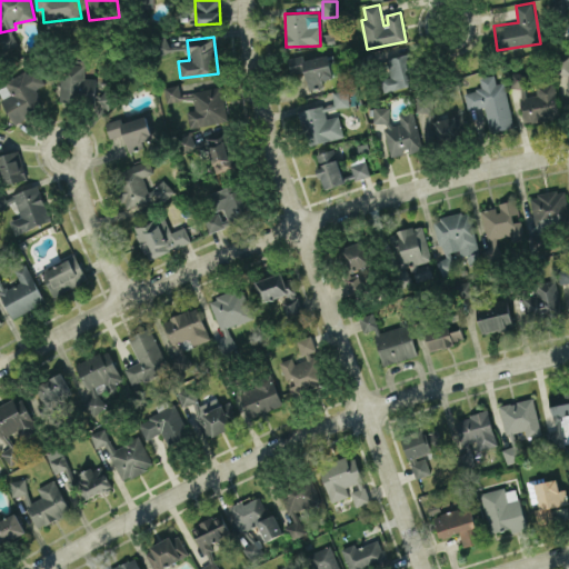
[(568,52),(557,53),(557,75),(565,73),(566,111),(568,110),(568,52)]
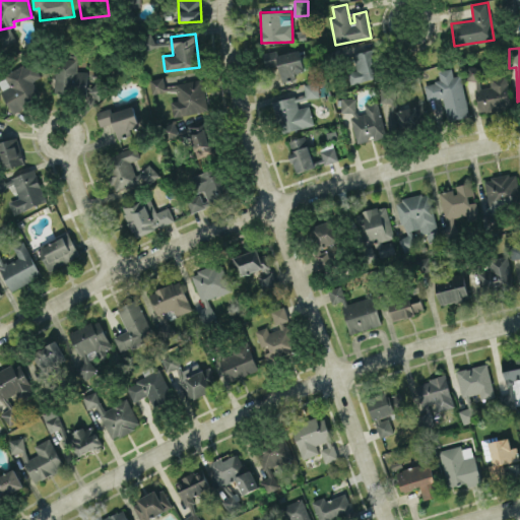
[(348,52),(351,81),(382,78),(379,49),(348,52)]
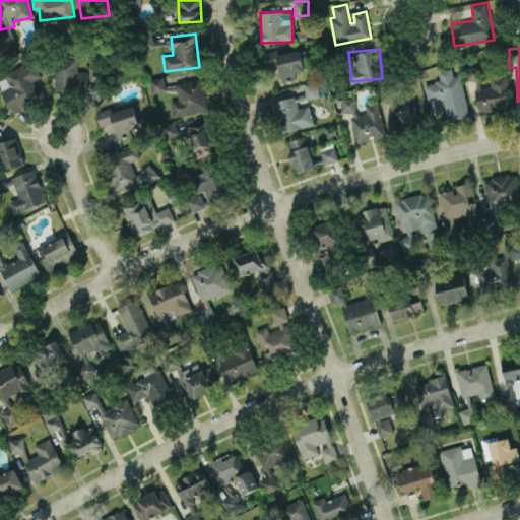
[(262,53),(266,67),(278,65),(282,81),(295,79),(294,73),(305,71),(300,50),(277,55),(276,50),(262,53)]
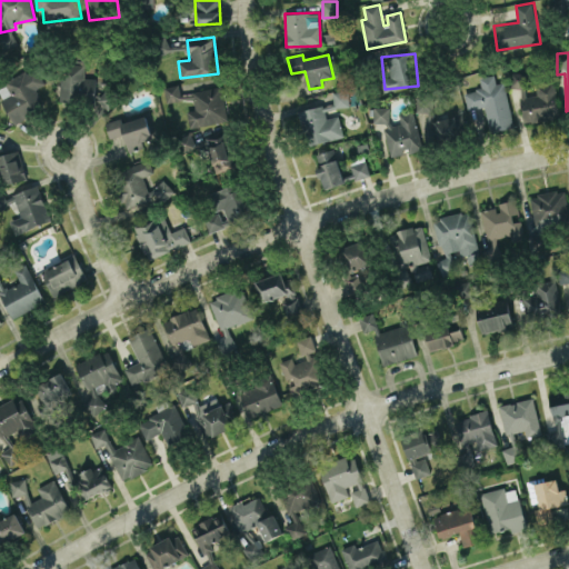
[(59,101),(96,102),(96,108),(116,108),(116,91),(96,91),(96,78),(85,78),(85,63),(61,62),(59,101)]
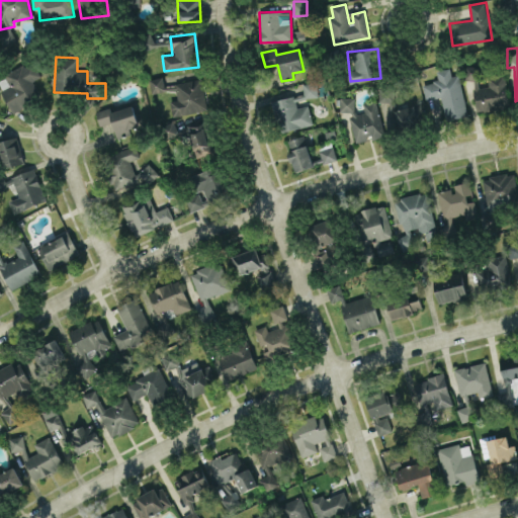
[(40,76),(32,61),(0,77),(0,88),(11,111),(40,96),(32,80),(40,76)]
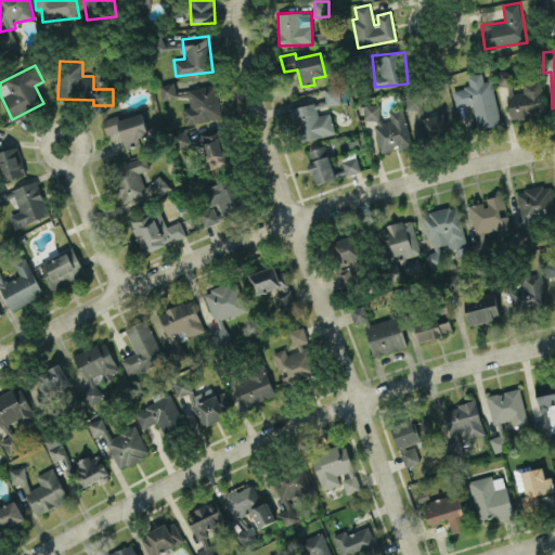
[(545,114),(541,80),(523,82),(524,92),(514,93),(511,72),(500,74),(507,120),(545,114)]
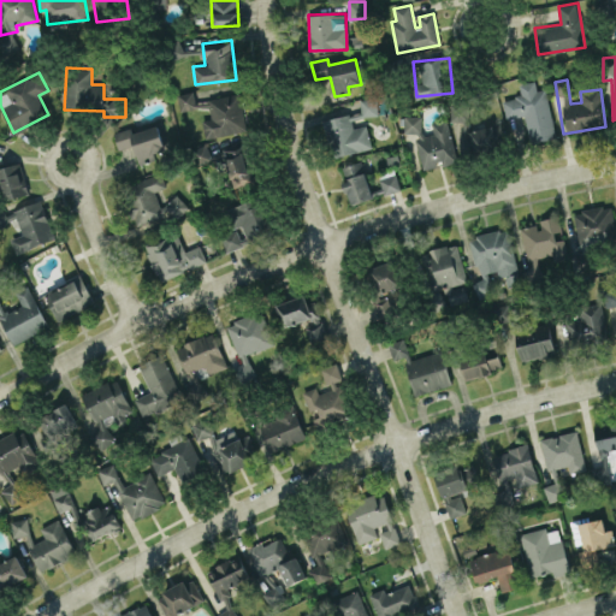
[(546,88),(537,90),(534,81),(519,84),(521,95),(502,99),(505,119),(525,116),(529,142),(555,137),(546,88)]
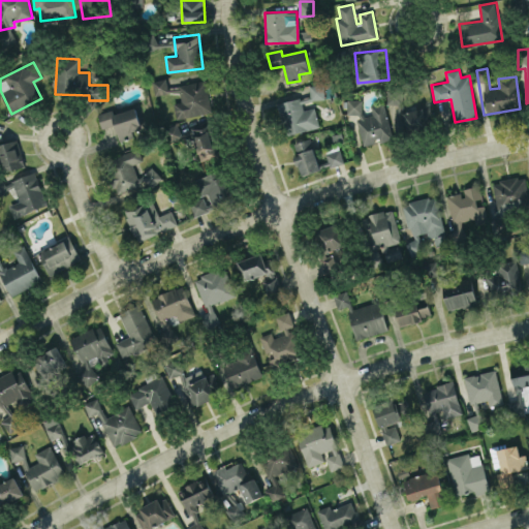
[(176,119),(212,112),(206,80),(167,87),(166,78),(153,81),(155,95),(179,91),(181,101),(173,103),(176,119)]
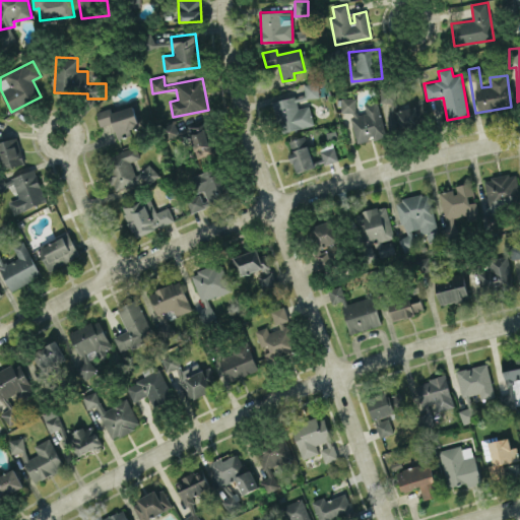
[(319,96),(317,82),(304,84),(306,99),(319,96)]
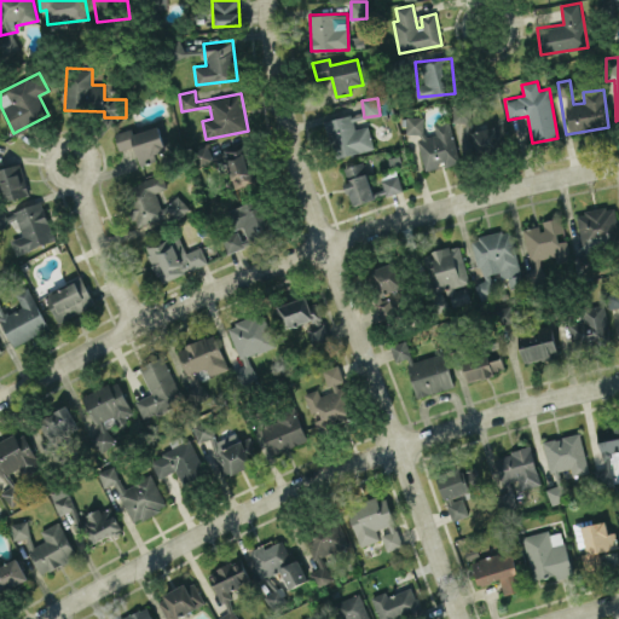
[(470,104),(457,105),(458,154),(498,152),(497,128),(472,129),(470,104)]
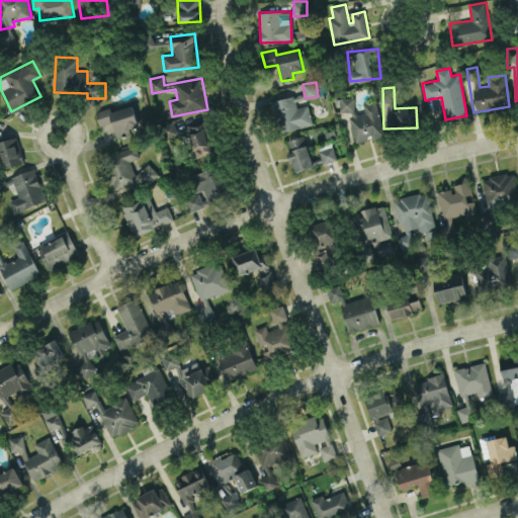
[(280,133),(313,124),(308,104),(297,107),(295,100),(305,98),(303,93),(272,101),(280,133)]
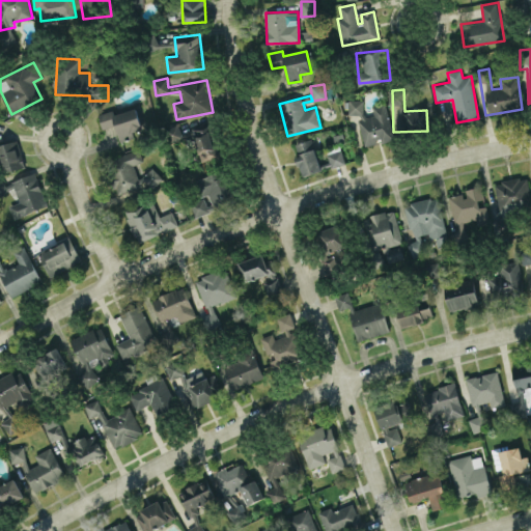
[(348,100),(347,114),(363,114),(363,101),(348,100)]
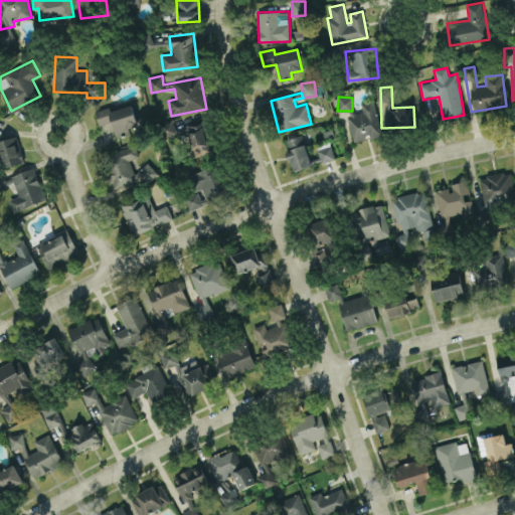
[(382,134),(373,100),(360,103),(362,111),(355,113),(354,111),(346,113),(354,142),(382,134)]
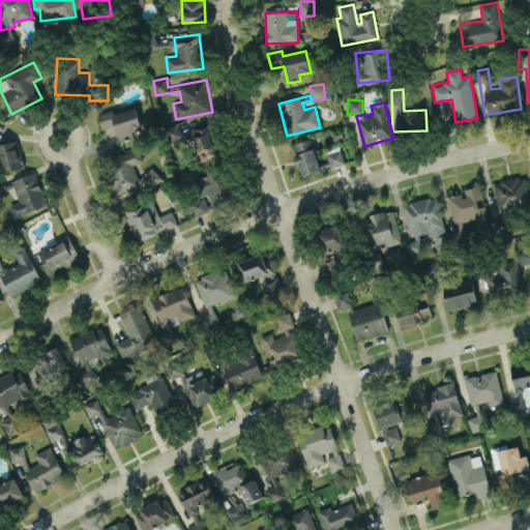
[(114,113),(113,110),(97,114),(101,128),(116,124),(120,142),(134,138),(133,131),(142,128),(137,108),(114,113)]
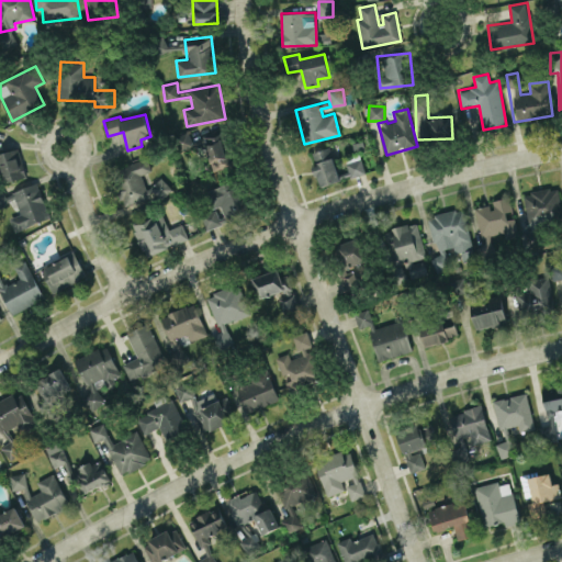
[(224,136),(204,137),(205,159),(225,158),(224,136)]
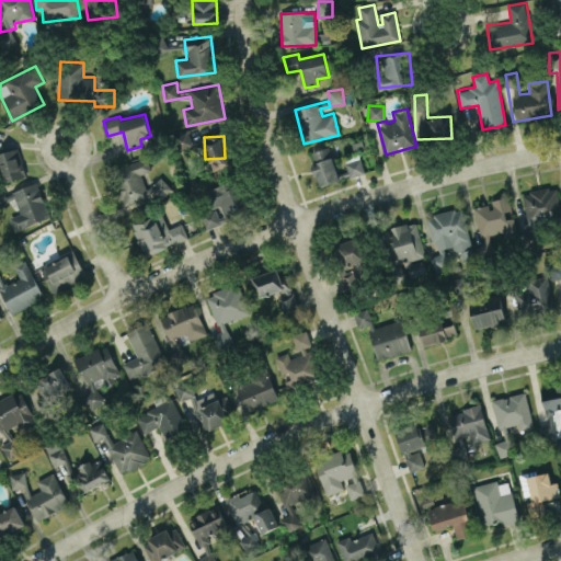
[(312,167),(320,186),(340,180),(329,146),(311,152),(317,165),(312,167)]
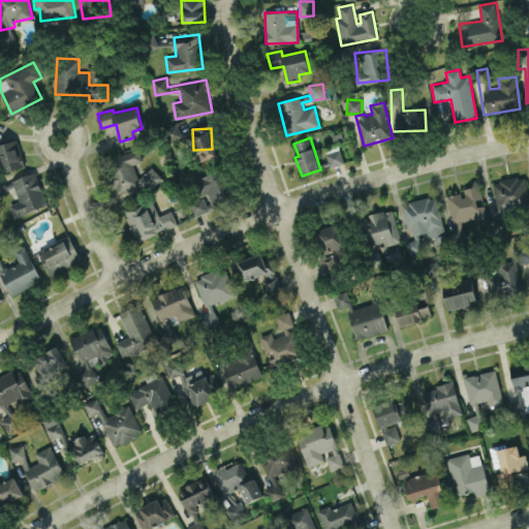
[(0,143),(0,155),(1,155),(0,168),(19,169),(20,144),(0,143)]
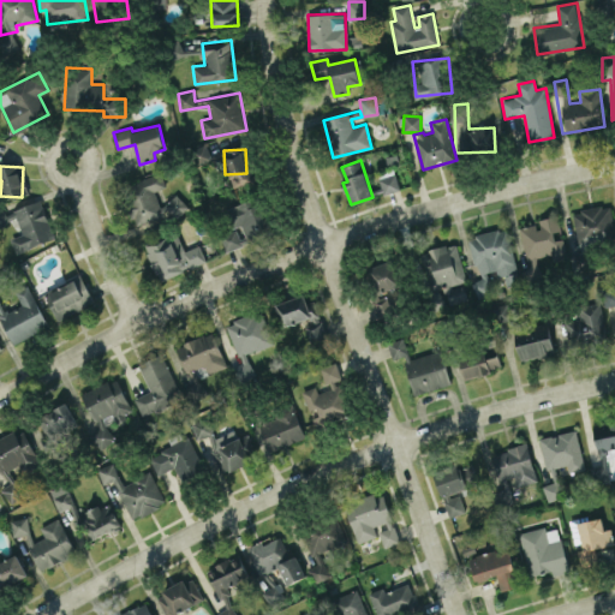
[(377,175),(383,193),(400,189),(394,171),(377,175)]
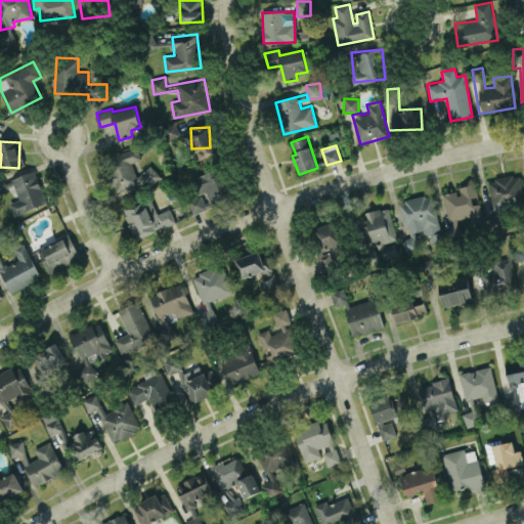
[(136,175),(132,162),(140,159),(136,146),(110,156),(114,166),(105,168),(115,193),(157,179),(153,169),(136,175)]
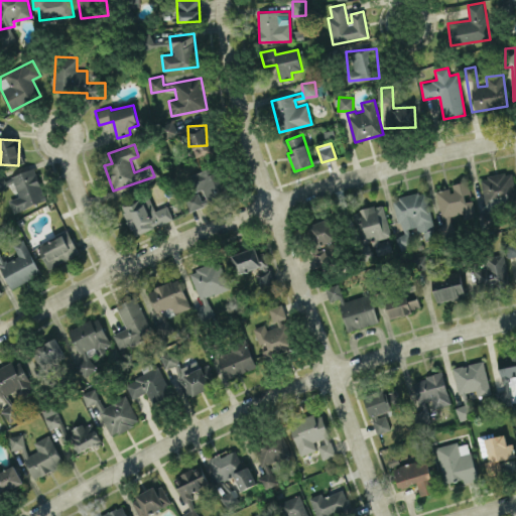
[(14,212),(46,199),(33,166),(11,176),(19,198),(9,202),(14,212)]
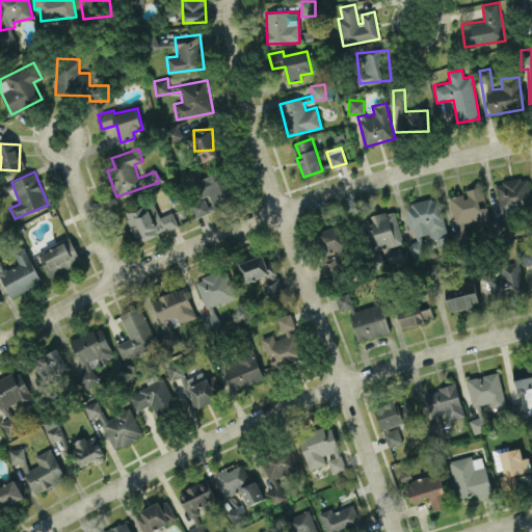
[(195,216),(237,200),(227,173),(216,177),(216,176),(194,184),(200,198),(190,203),(195,216)]
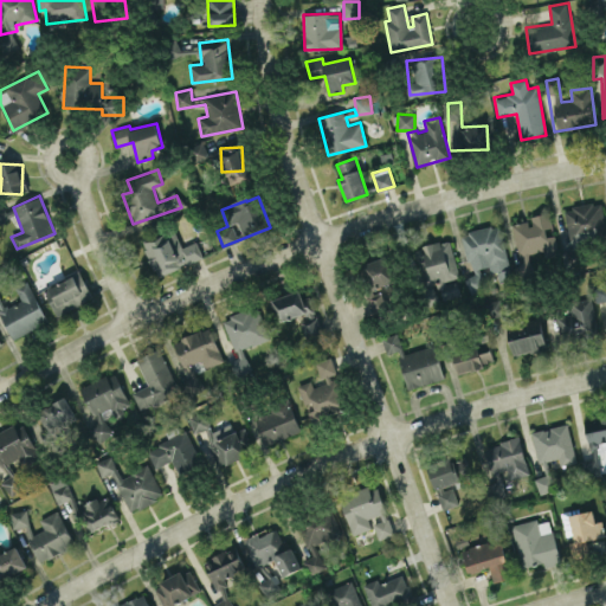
[(571,240),(605,234),(605,229),(601,201),(565,208),(571,240)]
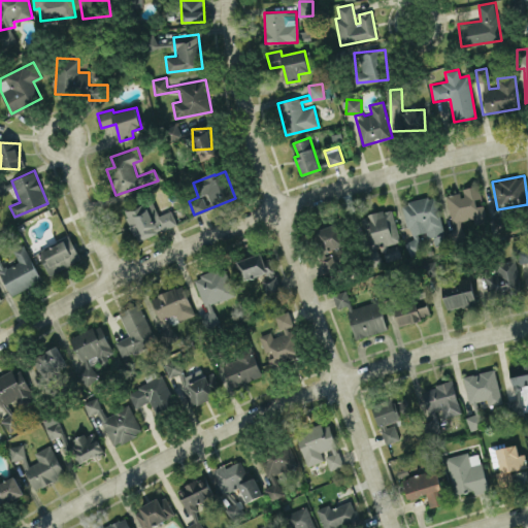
[(447,193),(453,229),(450,230),(452,240),(464,238),(461,221),(474,218),(475,222),(487,221),(483,201),(482,201),(480,187),(447,193)]
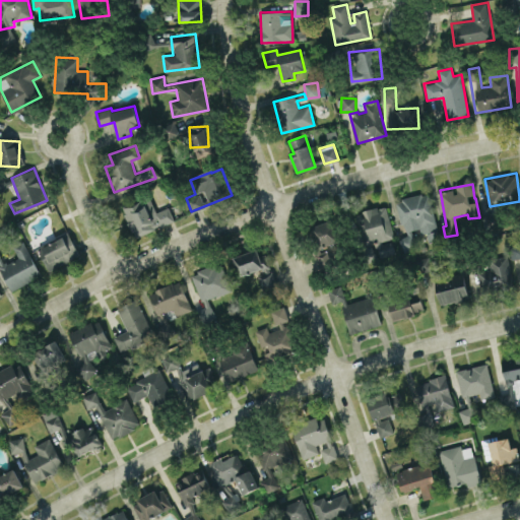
[(395,200),(404,236),(399,237),(403,253),(417,249),(412,230),(421,228),(426,243),(440,240),(428,192),(395,200)]
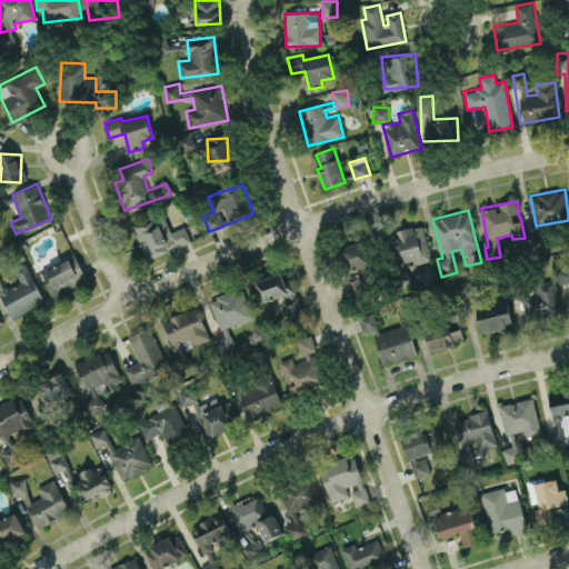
[(191,242),(185,226),(170,231),(165,215),(133,226),(146,259),(191,242)]
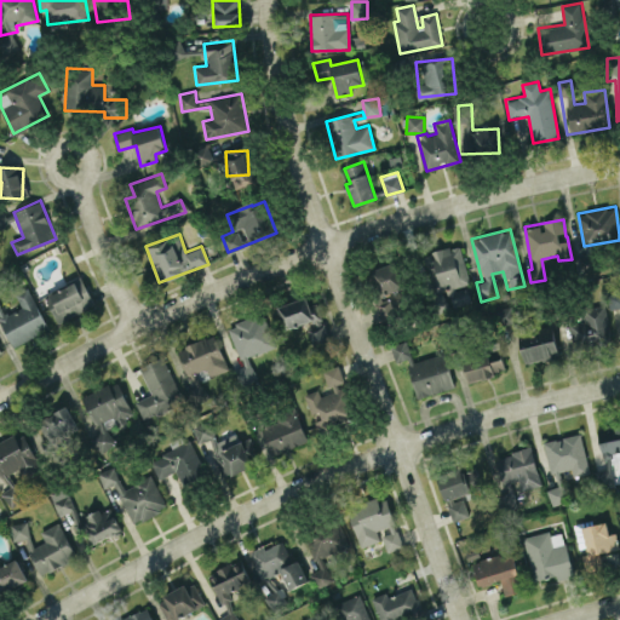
[(470,285),(459,245),(432,251),(442,288),(448,287),(453,306),(471,302),(468,286),(470,285)]
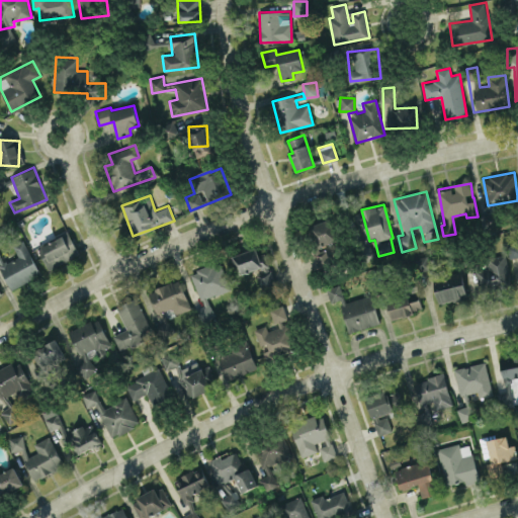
[(312,224),(317,246),(337,242),(332,220),(312,224)]
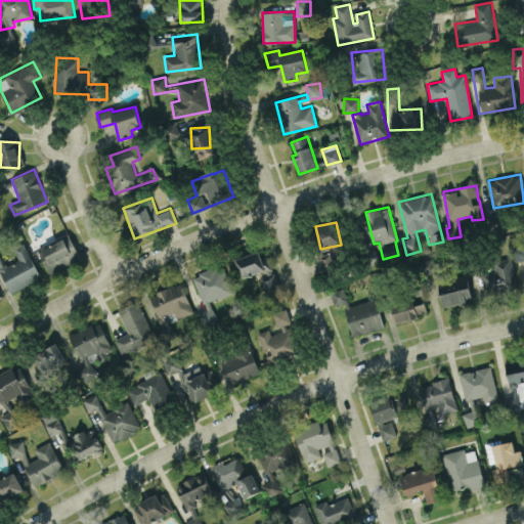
[(80,259),(71,235),(39,249),(48,272),(80,259)]
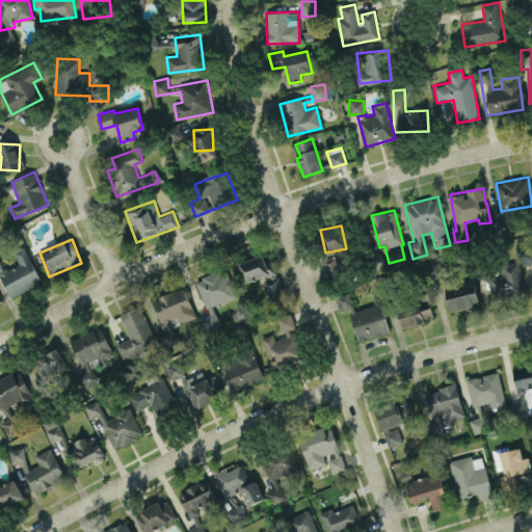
[(43,281),(24,245),(12,251),(19,263),(0,272),(0,274),(11,297),(43,281)]
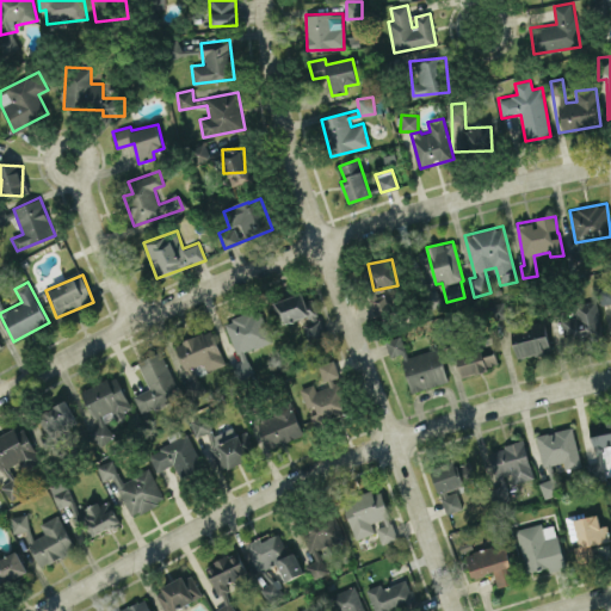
[(600,303),(610,302),(610,288),(599,289),(600,303)]
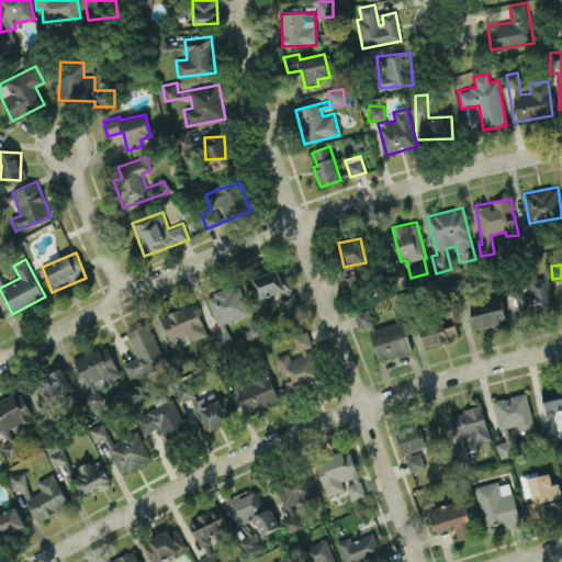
[(253,277),(260,300),(278,294),(283,312),(296,307),(283,267),(253,277)]
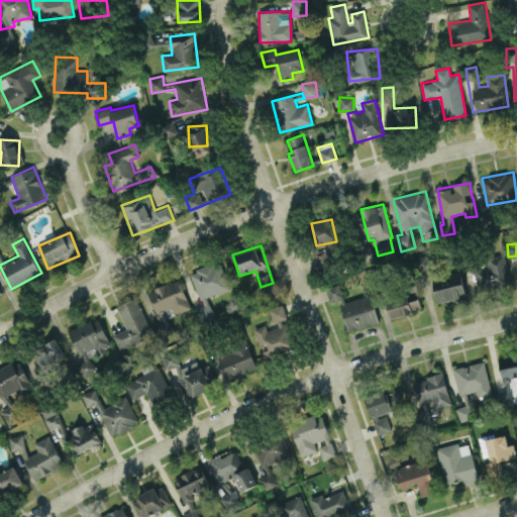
[(317,269),(330,266),(327,249),(314,251),(317,269)]
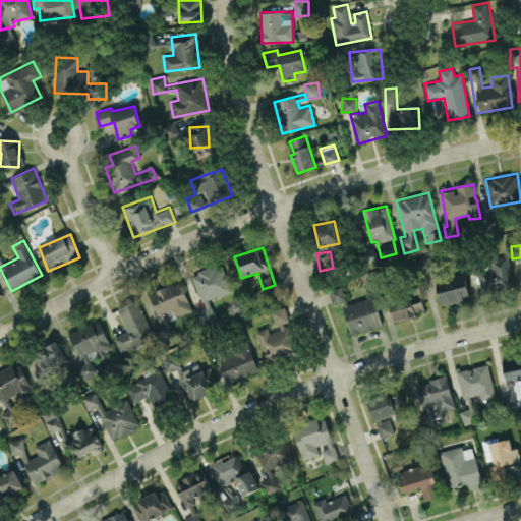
[(514,288),(508,255),(491,258),(493,267),(477,270),(483,294),(514,288)]
